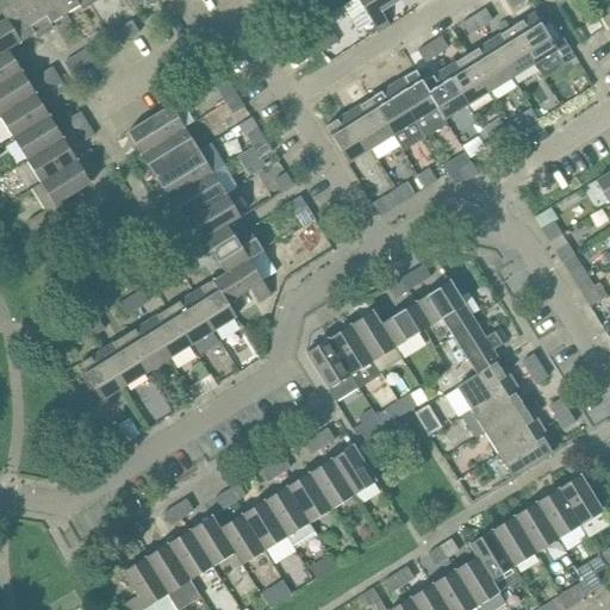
[(44,32),(23,0),(0,0),(0,11),(5,19),(19,42),(33,33),(36,37),(44,32)]
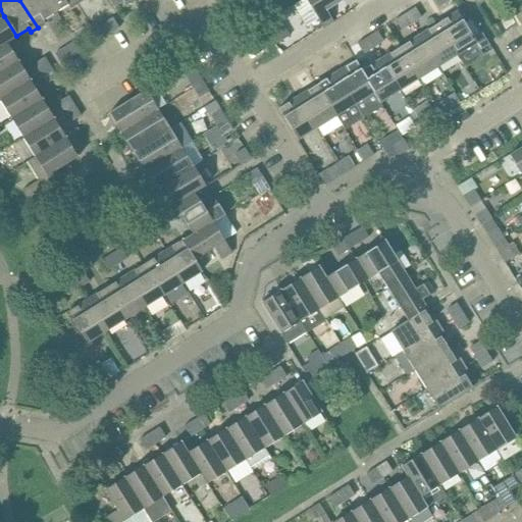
[(55,13),(46,0),(19,0),(38,28),(44,23),(43,20),(55,13)]
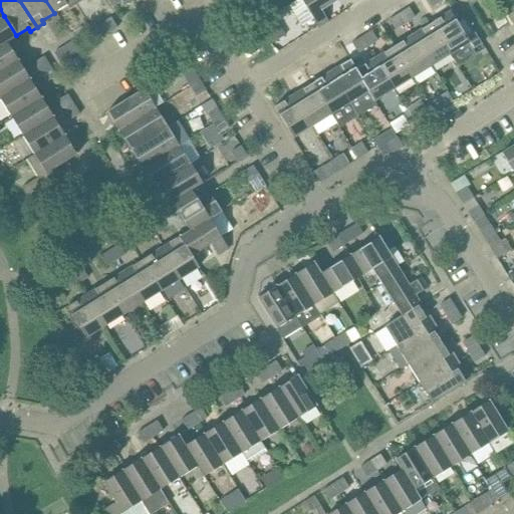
[(75,4),(72,0),(45,0),(54,13),(66,5),(68,8),(75,4)]
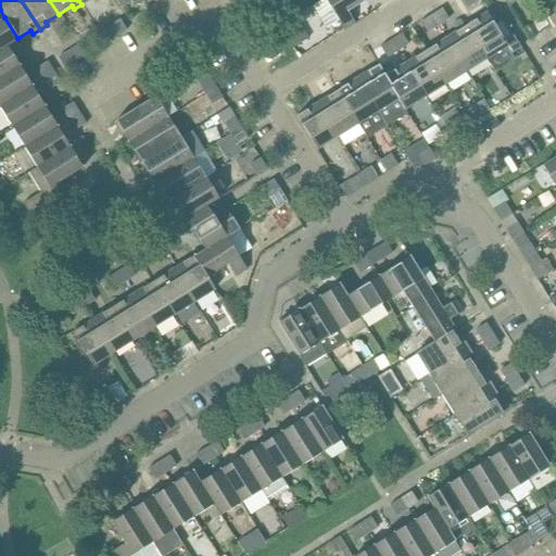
[(325,0),(344,29),(355,23),(348,11),(365,0),(325,0)]
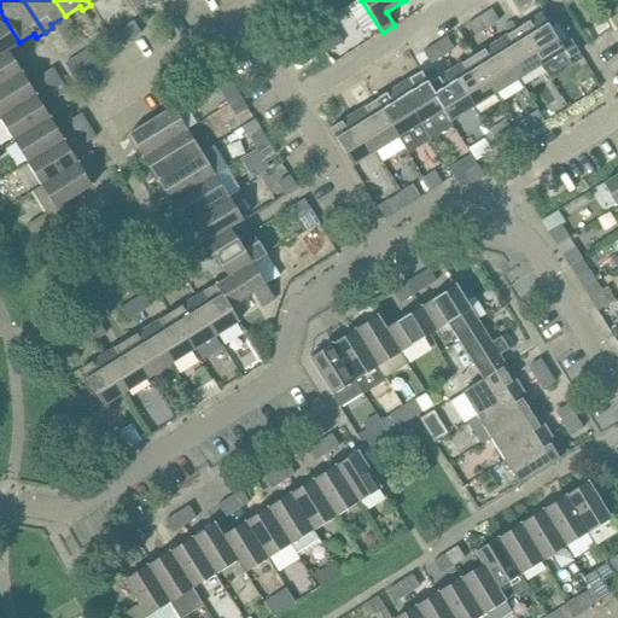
[(479,16),(487,28),(499,21),(491,9),(479,16)]
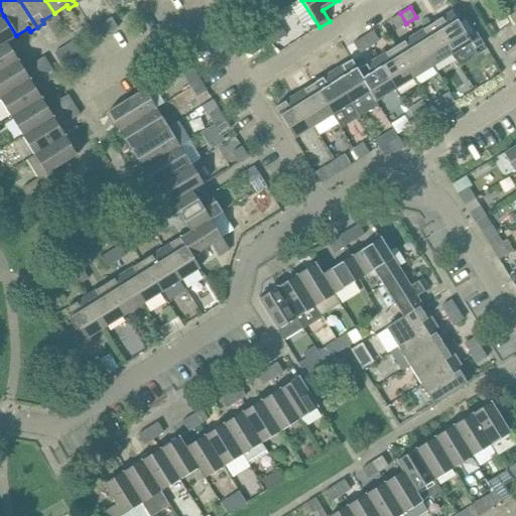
[(452,11),(432,23),(452,54),(470,42),(474,49),(484,44),(466,15),(458,20),(452,11)]
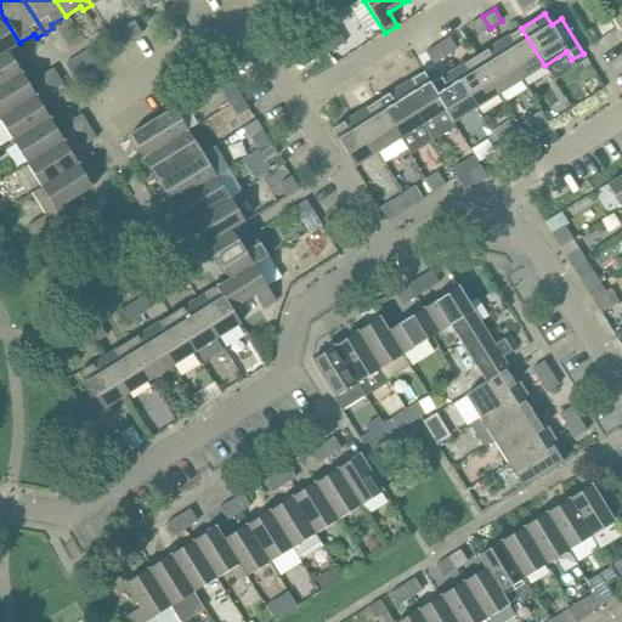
[(482,16),(470,23),(478,35),(490,28),(482,16)]
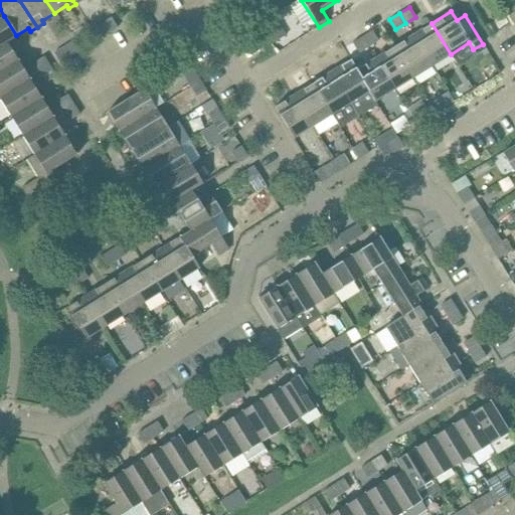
[(273,15),(259,23),(272,44),(286,35),(273,15)]
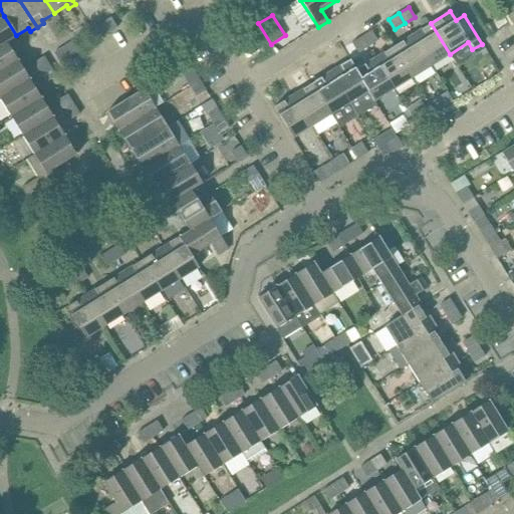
[(508,24),(502,15),(484,26),(489,36),(508,24)]
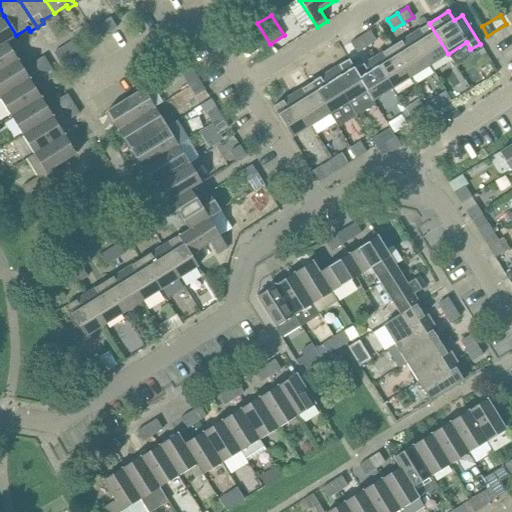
[(0,45),(6,42),(16,35),(4,16),(0,19),(0,45)]
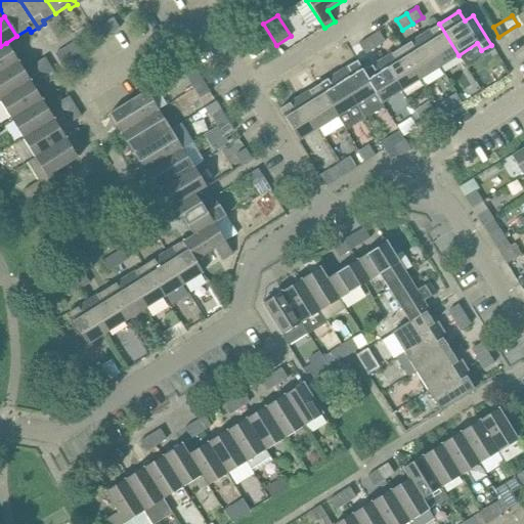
[(99,40),(120,28),(113,17),(93,30),(99,40)]
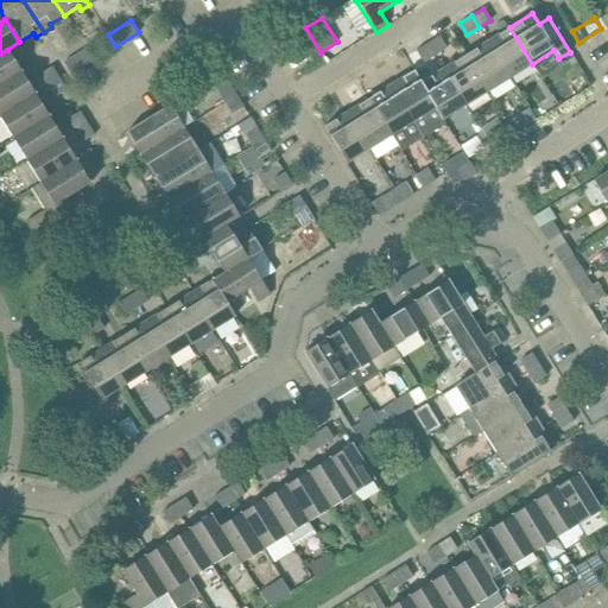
[(487,42),(510,77),(532,64),(510,27),(487,42)]
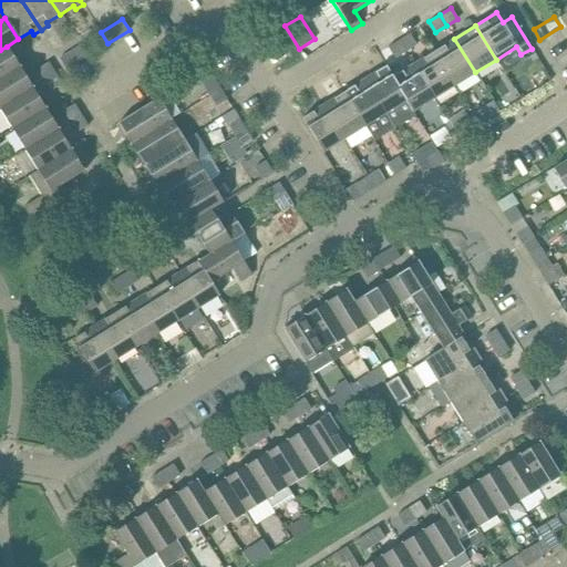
[(398,40),(404,51),(415,44),(409,33),(398,40)]
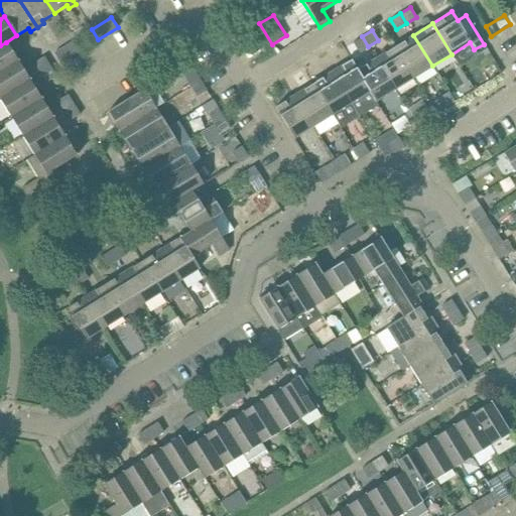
[(394,47),(413,78),(432,66),(413,35),(394,47)]
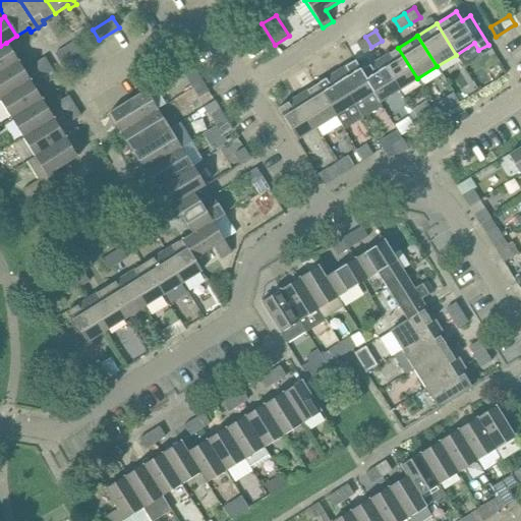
[(365,37),(356,43),(362,53),(371,47),(365,37)]
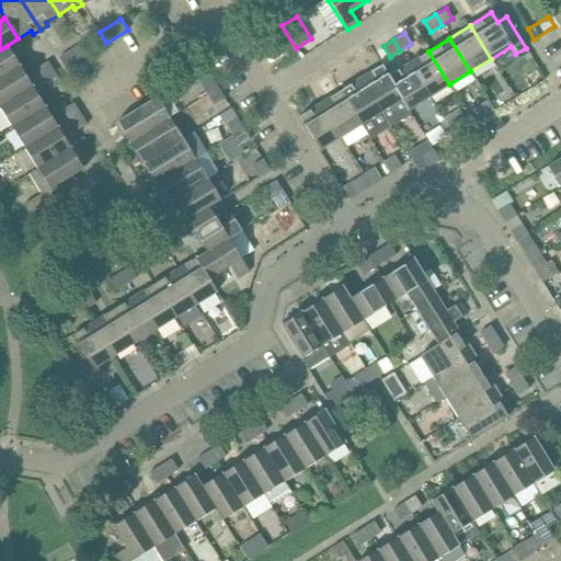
[(66,68),(87,55),(80,44),(59,57),(66,68)]
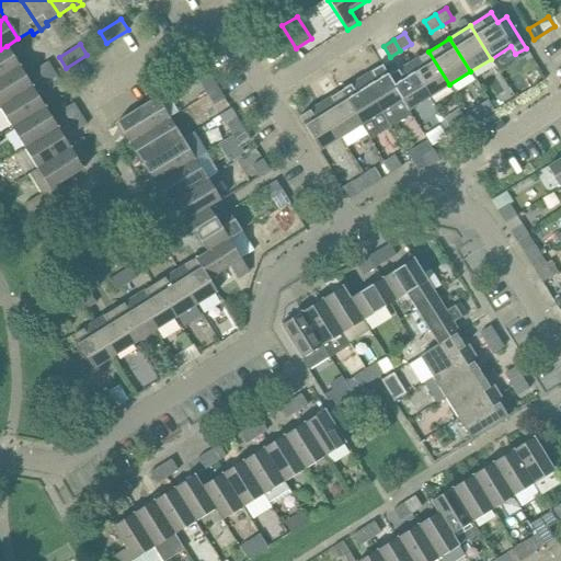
[(0,77),(19,66),(13,57),(7,46),(0,49),(0,77)]
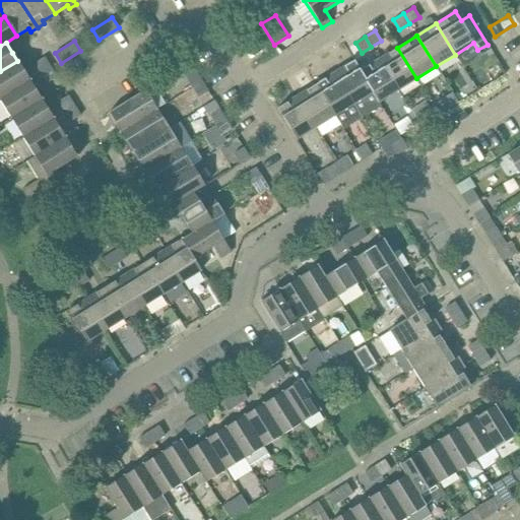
[(379,59),(398,89),(416,78),(397,48),(379,59)]
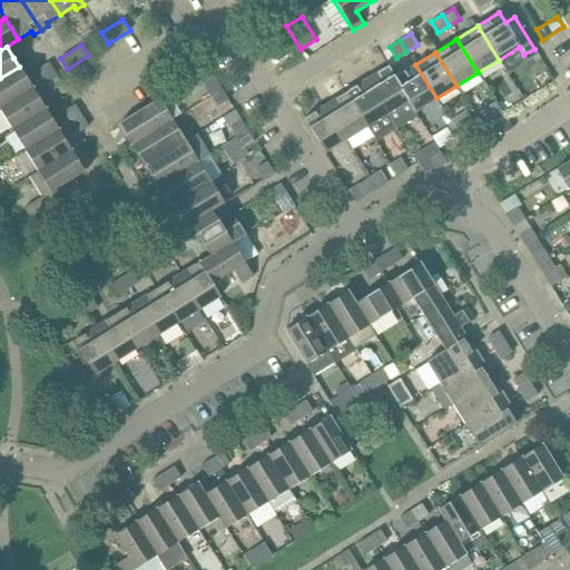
[(38,69),(45,80),(56,72),(48,62),(38,69)]
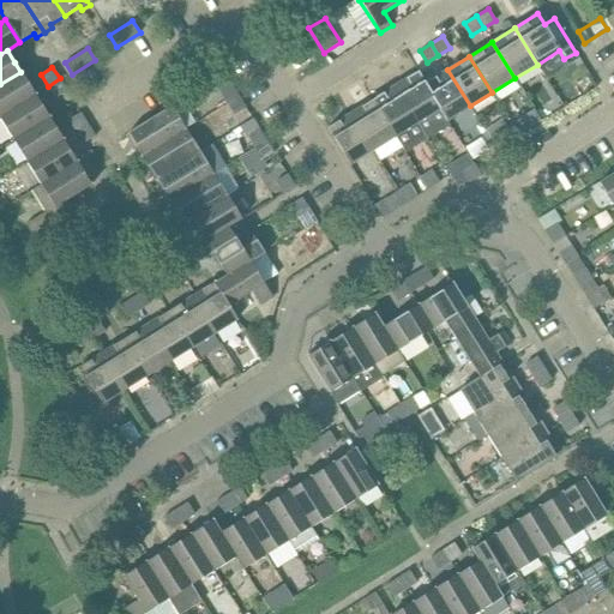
[(470,106),(447,70),(426,83),(439,108),(447,120),(470,106)]
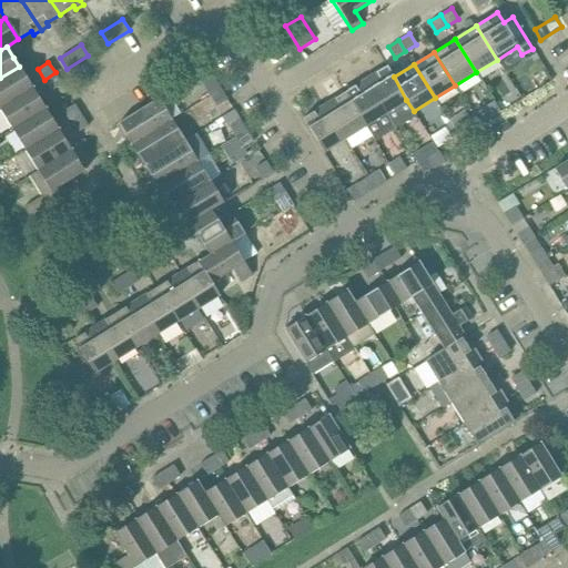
[(366,79),(387,112),(406,100),(394,77),(387,66),(366,79)]
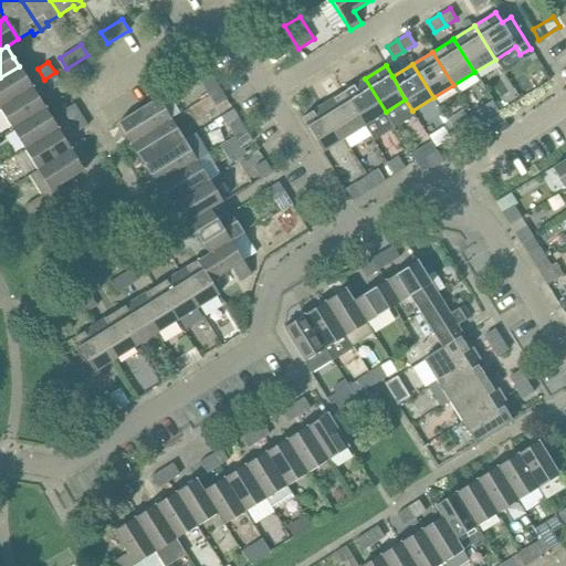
[(19,66),(0,77),(0,106),(32,87),(19,66)]
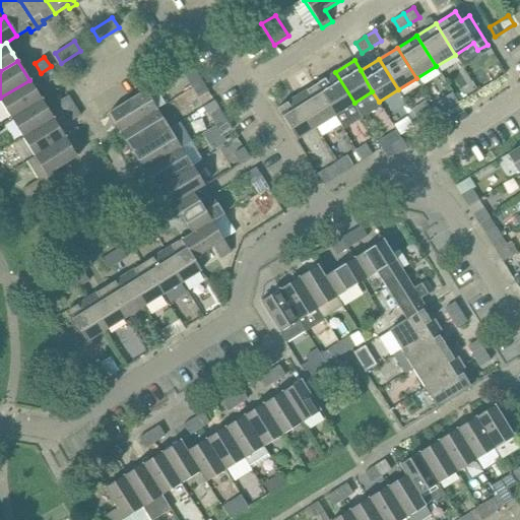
[(57,76),(51,66),(41,73),(47,83),(57,76)]
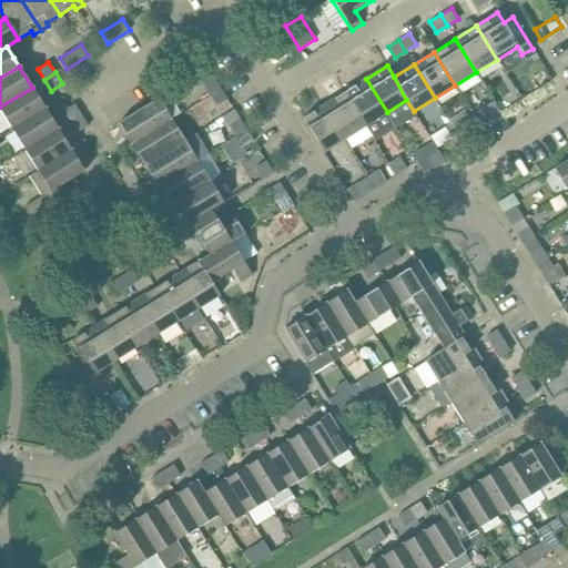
[(203,84),(210,95),(221,88),(214,78),(203,84)]
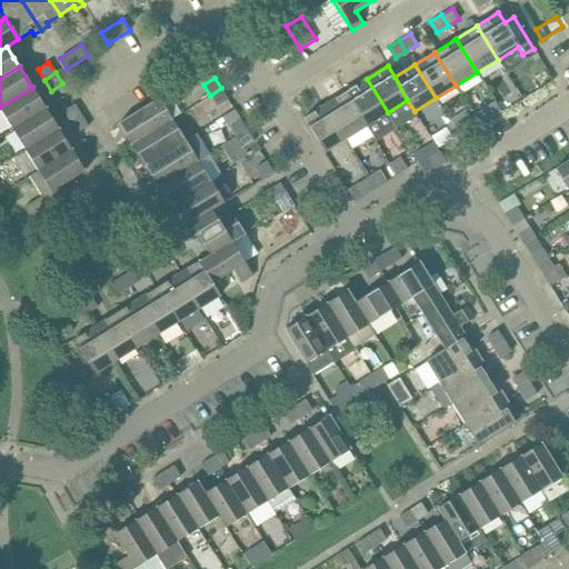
[(346,92),(367,126),(388,112),(367,79),(346,92)]
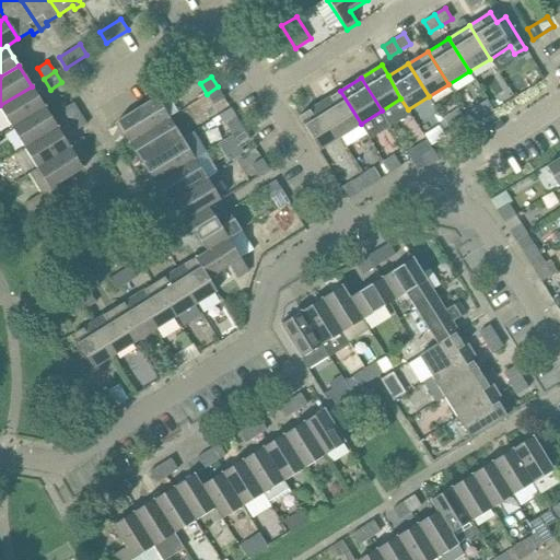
[(32,86),(0,105),(0,108),(11,127),(44,106),(32,86)]
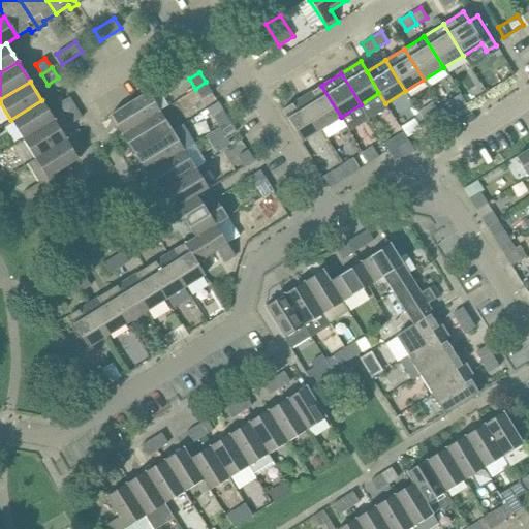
[(206,82),(195,89),(201,99),(212,93),(206,82)]
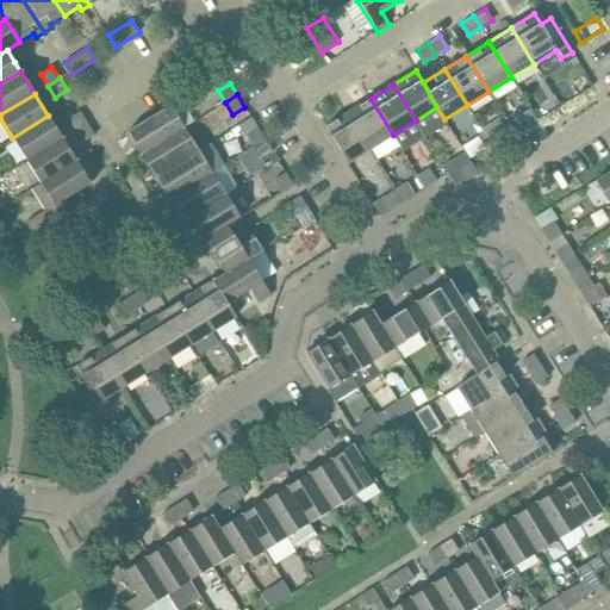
[(348,113),(371,149),(393,135),(371,99),(348,113)]
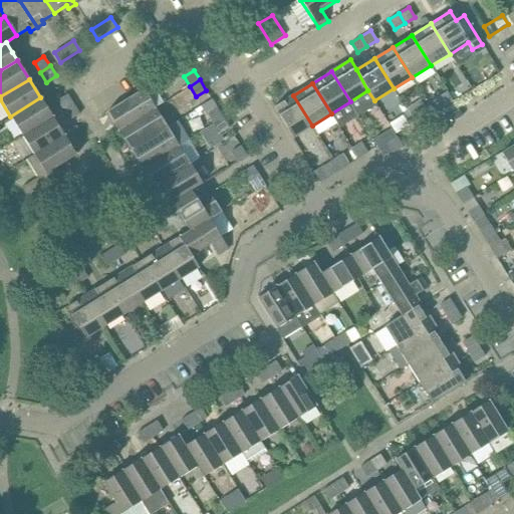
[(156,107),(144,88),(106,111),(118,130),(156,107)]
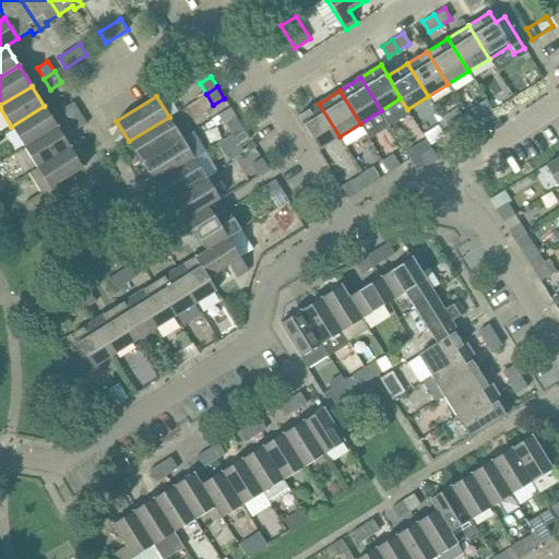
[(487,99),(482,103),(488,114),(494,110),(488,100),(487,99)]
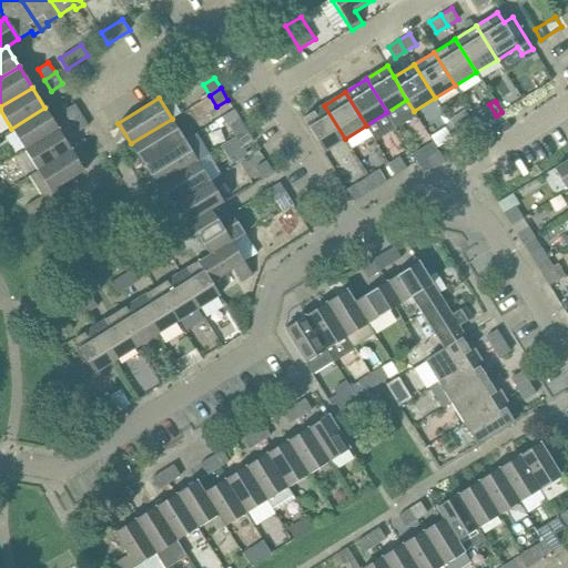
[(81,114),(74,104),(63,111),(70,122),(81,114)]
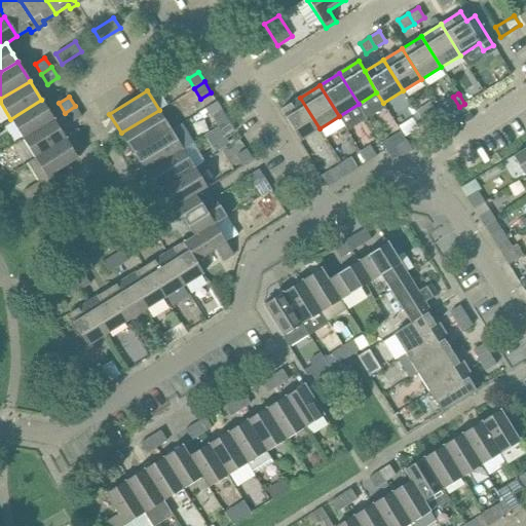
[(300,98),(280,110),(300,141),(320,128),(300,98)]
